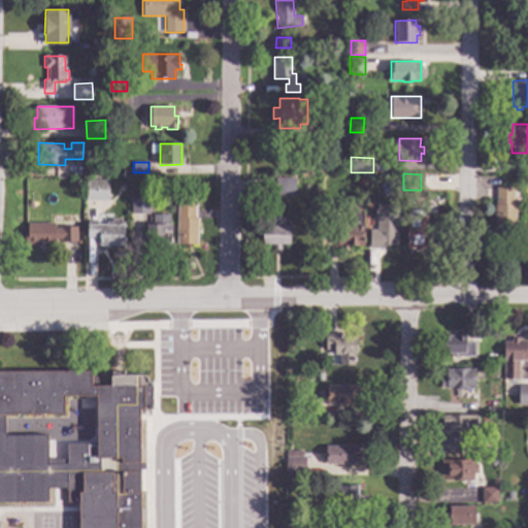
[(295,195),(275,195),(275,177),(295,177),(295,195)]
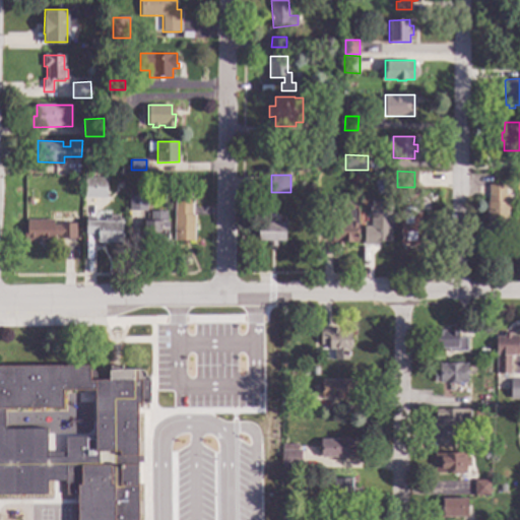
[(107,197),(83,197),(83,177),(107,177),(107,197)]
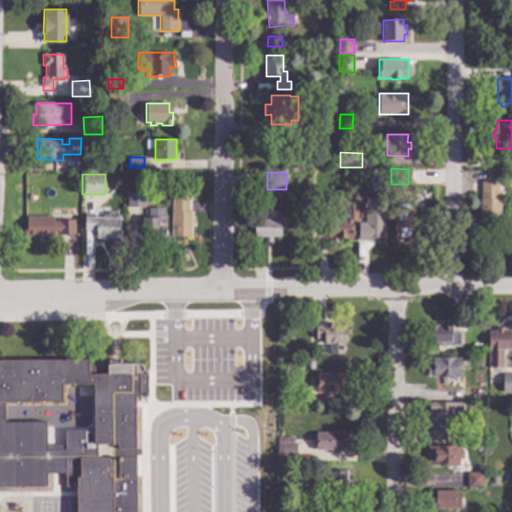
[(497,199),(499,199),(499,225),(479,225),(479,199),(481,199),(481,182),(498,182),(497,199)]
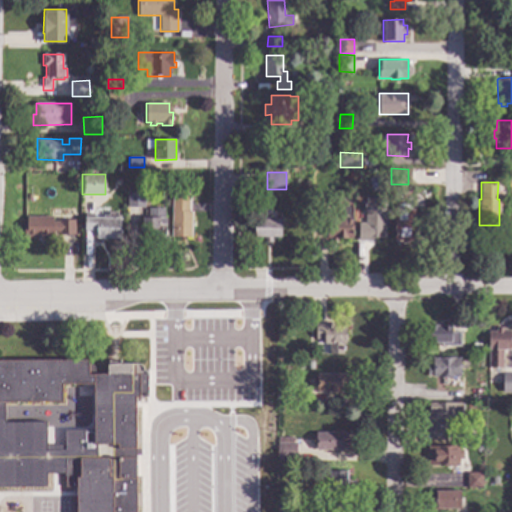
[(145,207),(127,207),(127,191),(145,191),(145,207)]
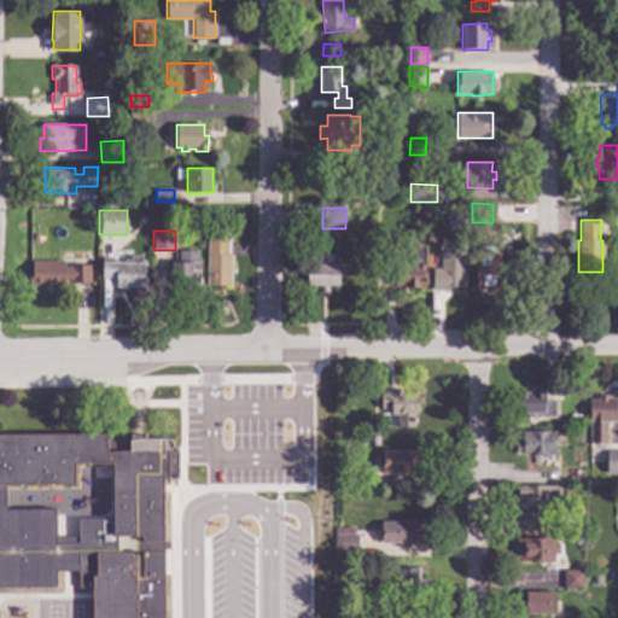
[(465,287),(453,287),(453,292),(431,291),(432,268),(441,269),(441,238),(465,238),(465,287)]
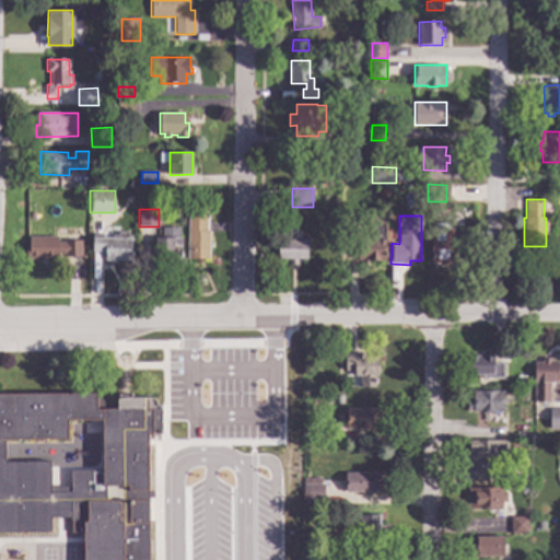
[(207,222),(207,231),(210,231),(209,259),(187,259),(188,221),(207,222)]
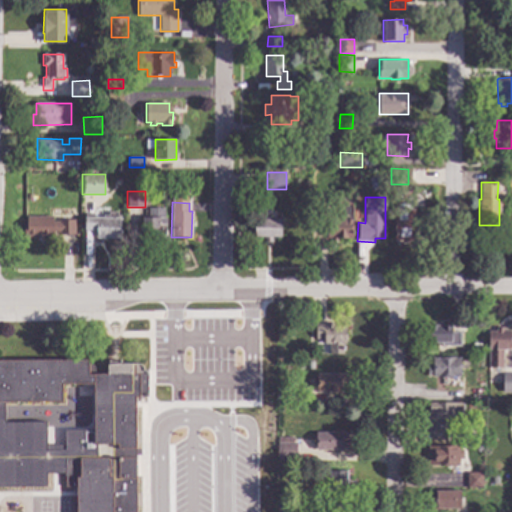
[(352,219),(353,219),(353,237),(346,238),(346,239),(336,239),(336,236),(335,236),(335,240),(330,240),(330,237),(327,237),(327,218),(339,218),(339,205),(352,205),(352,219)]
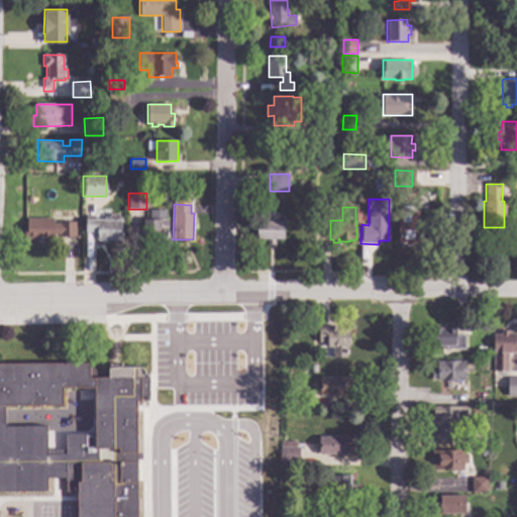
[(166,210),(166,220),(167,220),(167,229),(168,229),(167,240),(142,240),(143,219),(149,219),(149,210),(166,210)]
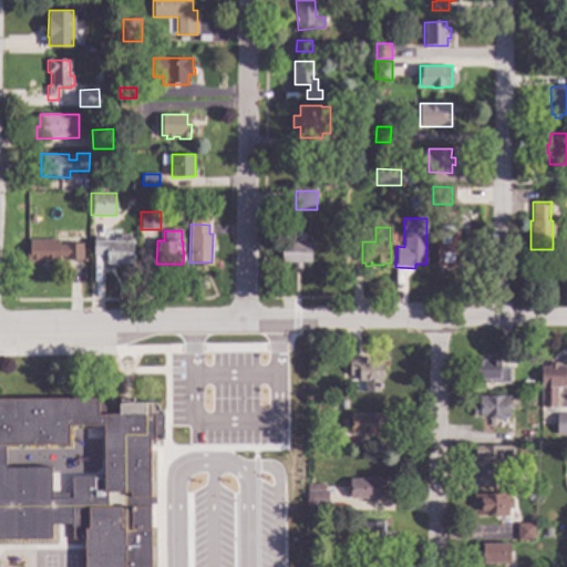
[(459,232),(459,251),(466,253),(465,268),(451,267),(451,269),(443,268),(443,267),(435,267),(437,230),(459,232)]
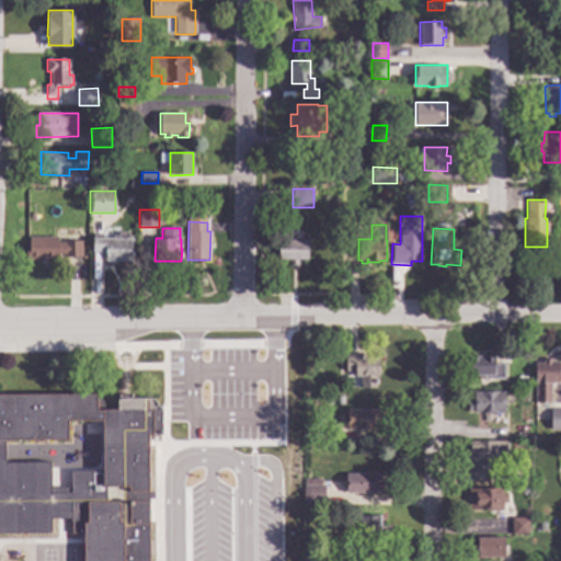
[(129,239),(132,239),(132,261),(104,261),(104,251),(92,251),(92,235),(103,235),(103,239),(112,239),(112,236),(118,236),(118,231),(129,231),(129,239)]
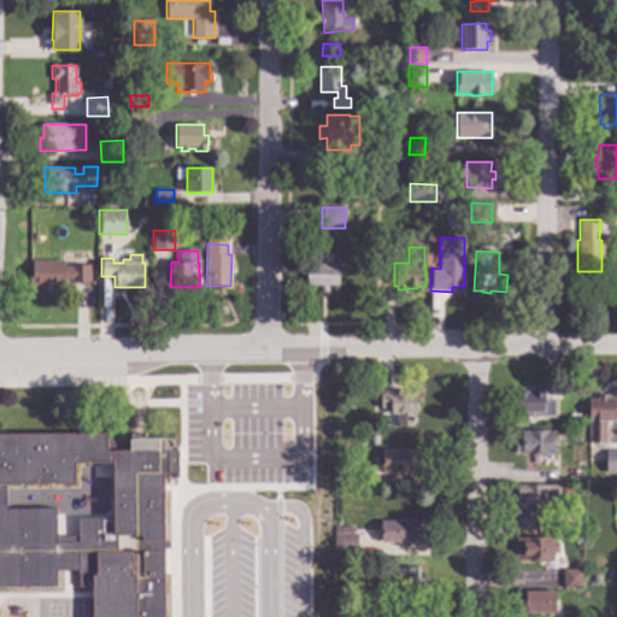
[(321,260),(328,260),(328,264),(339,264),(339,287),(328,286),(328,293),(318,292),(318,286),(307,286),(307,263),(310,263),(311,257),(321,257),(321,260)]
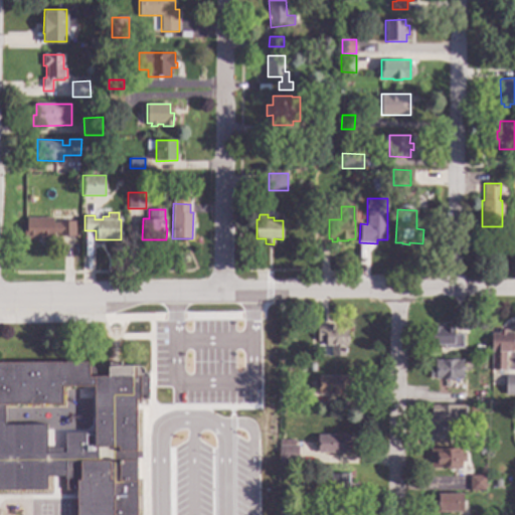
[(52,223),(59,223),(59,220),(74,220),(74,235),(59,235),(59,232),(52,232),(52,240),(42,240),(42,238),(23,238),(23,224),(26,224),(26,217),(52,217),(52,223)]
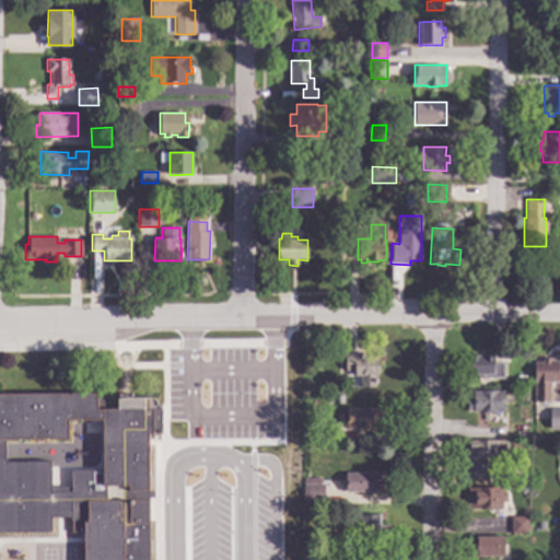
[(354,357),(377,357),(377,377),(354,376),(354,371),(345,371),(346,353),(354,354),(354,357)]
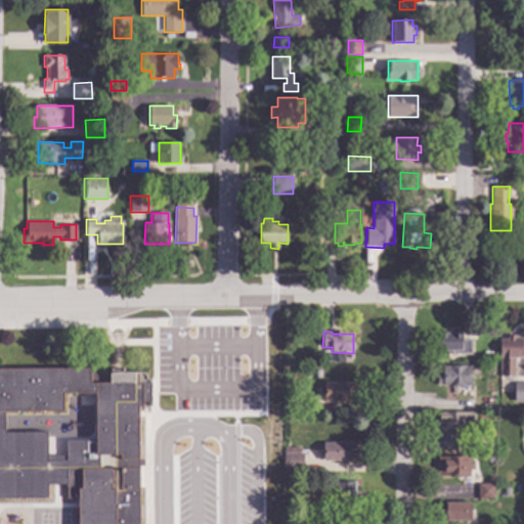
[(461,339),(471,339),(471,354),(451,354),(451,351),(439,351),(439,333),(462,333),(461,339)]
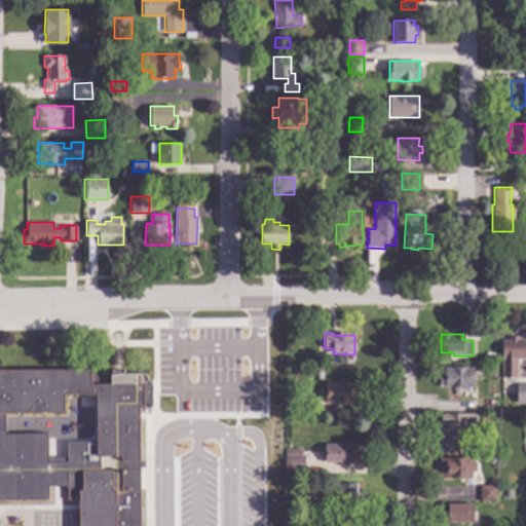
[(517,340),(525,340),(524,360),(518,360),(518,377),(501,377),(501,360),(501,340),(510,340),(510,336),(517,336),(517,340)]
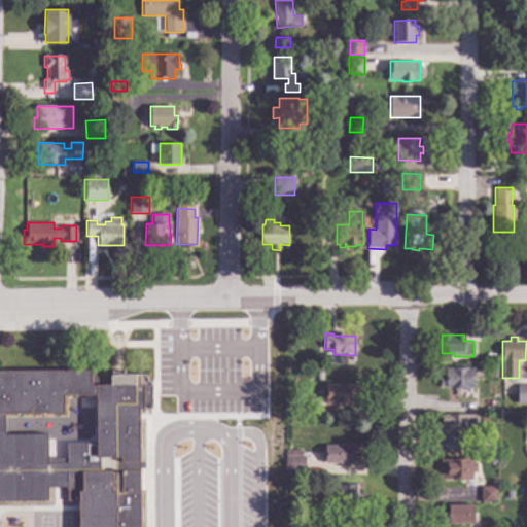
[(473,388),(450,388),(450,387),(440,387),(440,377),(444,377),(444,367),(473,367),(473,388)]
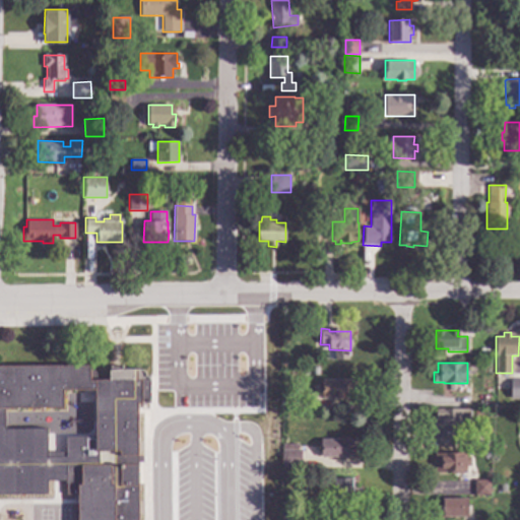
[(148,404),(147,404),(147,409),(140,409),(140,404),(137,404),(137,455),(142,455),(142,463),(137,463),(137,519),(77,519),(77,504),(77,503),(77,501),(72,501),(72,495),(65,495),(65,484),(64,484),(64,481),(54,481),(47,481),(47,495),(0,495),(0,366),(89,366),(89,381),(108,381),(108,367),(114,367),(125,367),(125,370),(139,370),(142,371),(144,373),(144,377),(147,377),(147,380),(148,380),(148,404)]
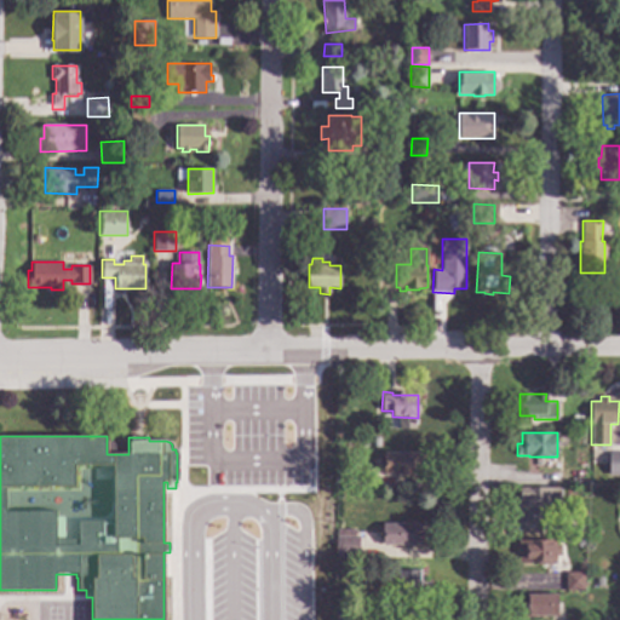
[(619,474),(608,475),(608,452),(619,452),(619,474)]
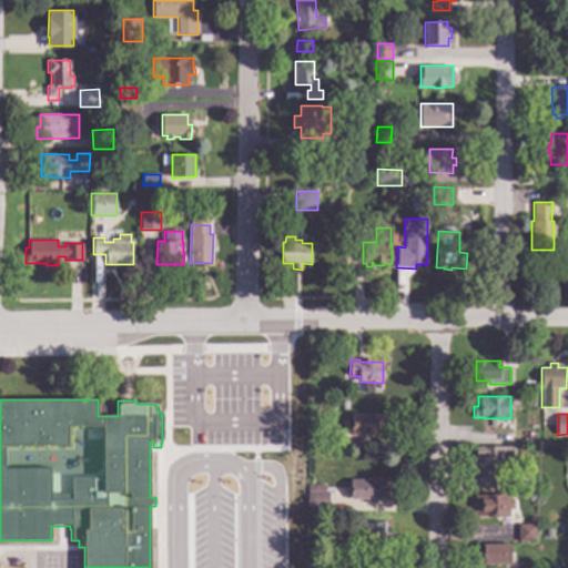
[(385,435),(352,436),(352,415),(385,415),(385,435)]
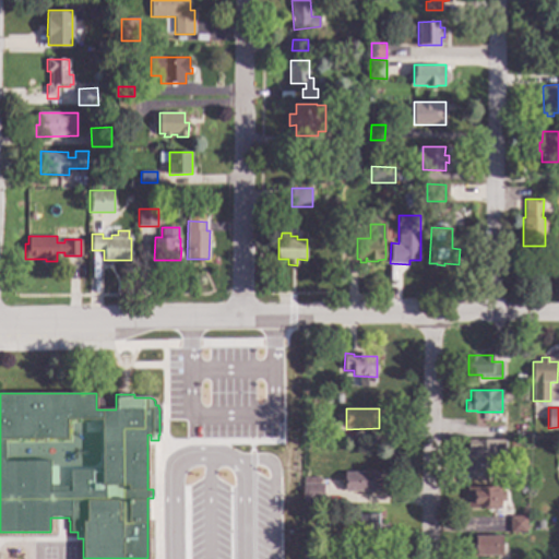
[(506,464),(497,464),(497,472),(489,472),(489,478),(468,478),(468,440),(507,440),(506,464)]
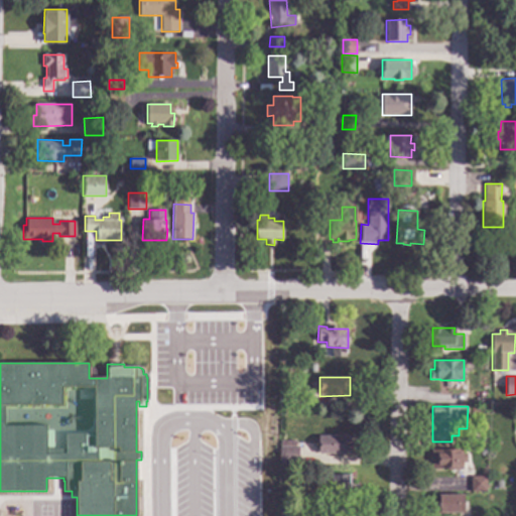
[(344,437),(350,437),(351,453),(318,454),(318,435),(344,435),(344,437)]
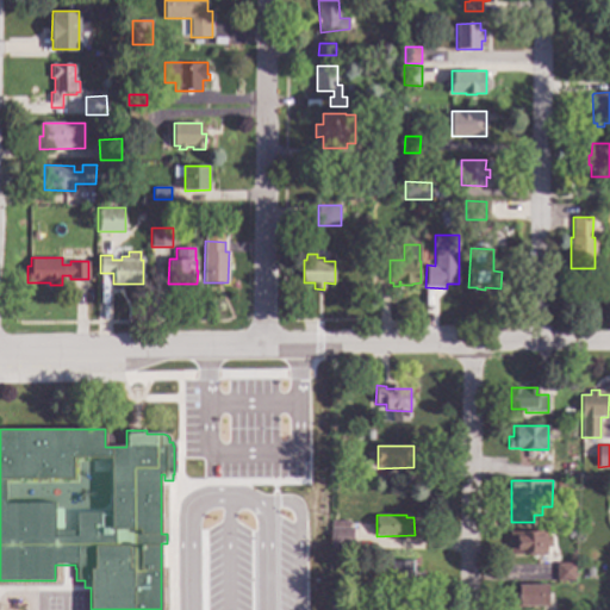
[(574,528),(558,528),(558,517),(576,517),(574,528)]
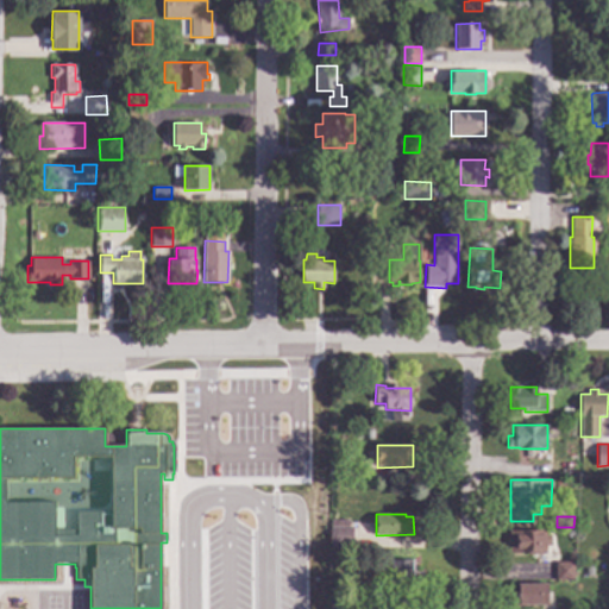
[(352,548),(330,548),(331,527),(352,527),(352,548)]
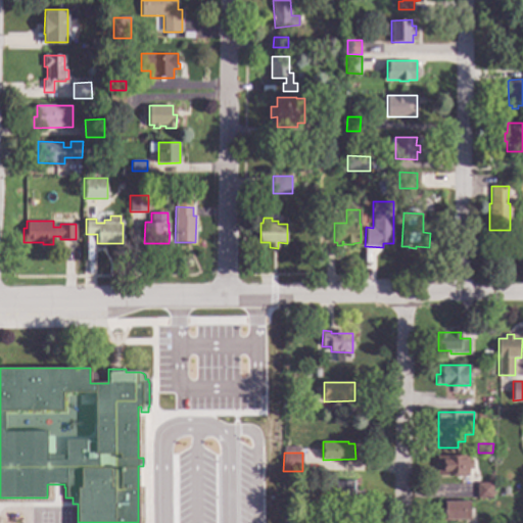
[(470,458),(474,458),(473,468),(469,468),(469,476),(437,475),(437,456),(470,456),(470,458)]
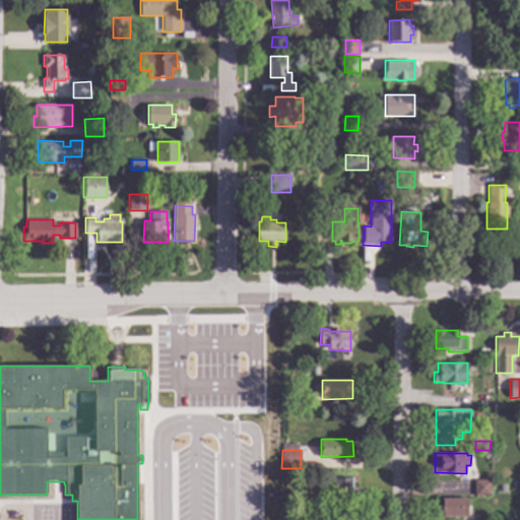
[(351,505),(343,504),(343,513),(330,513),(331,501),(334,501),(335,478),(352,478),(351,505)]
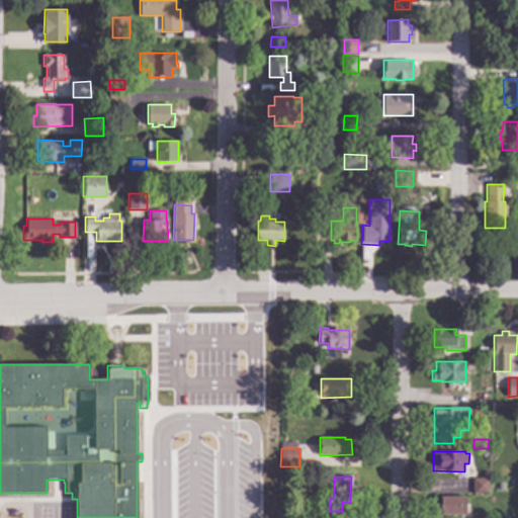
[(488,494),(472,494),(472,479),(488,479),(488,494)]
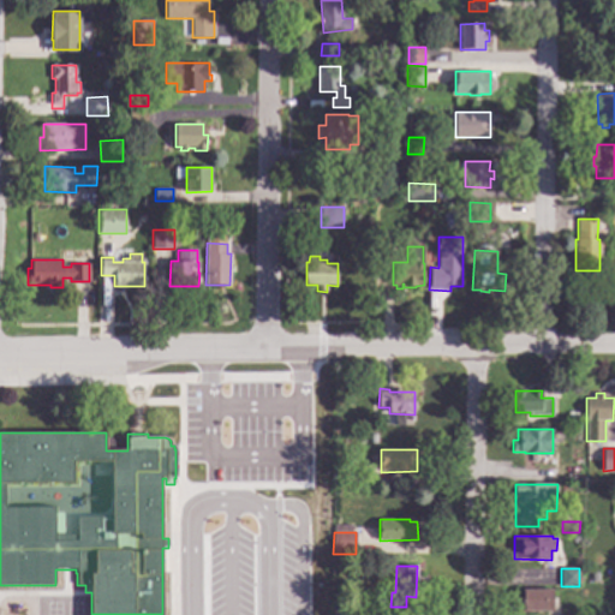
[(551,611),(517,611),(517,590),(523,590),(523,589),(551,589),(551,611)]
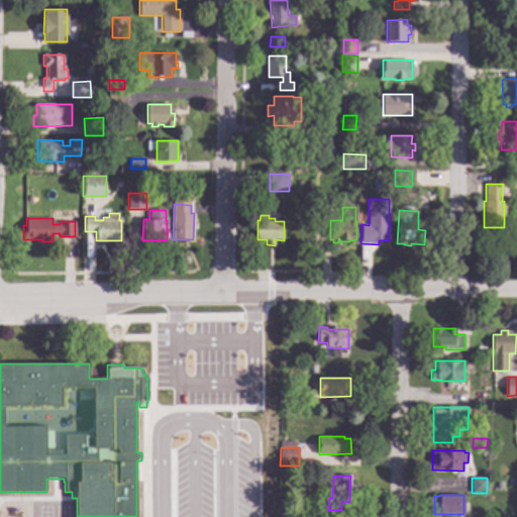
[(294,516),(279,516),(279,508),(294,508),(294,516)]
